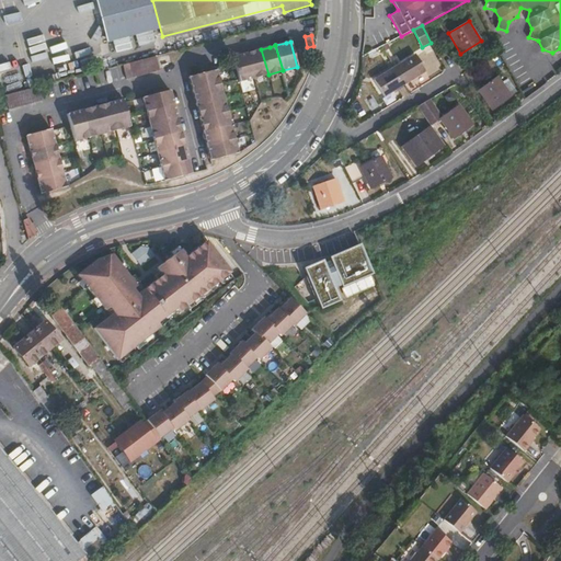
[(254,78),(268,75),(261,49),(255,50),(248,53),(254,78)]
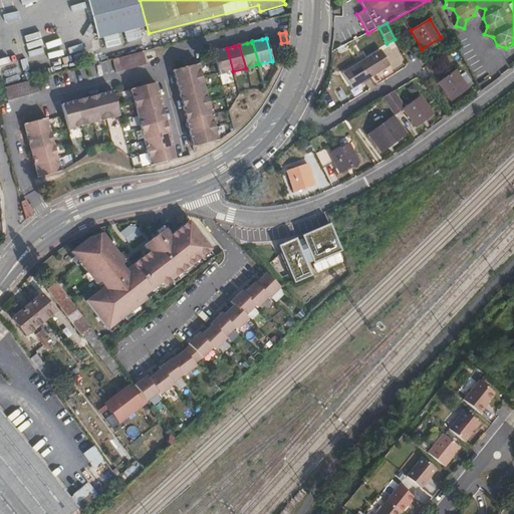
[(219,75),(233,71),(227,48),(220,50),(213,52),(219,75)]
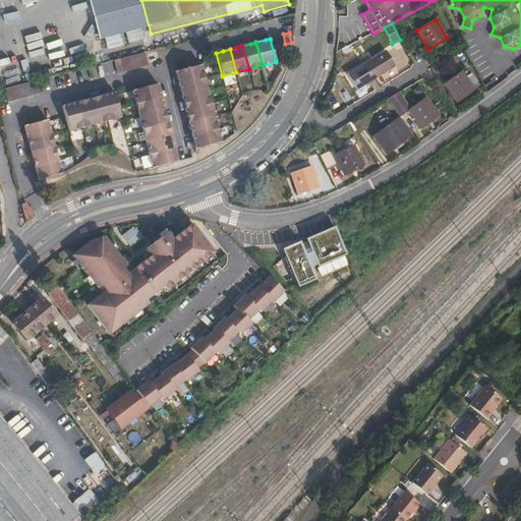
[(385,50),(366,62),(377,78),(395,66),(385,50)]
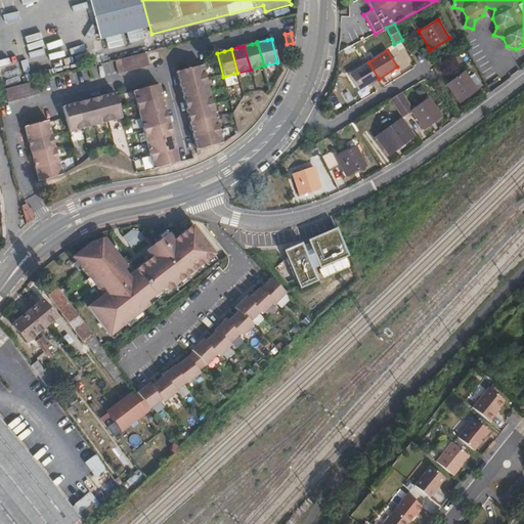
[(148,67),(145,52),(137,54),(141,69),(148,67)]
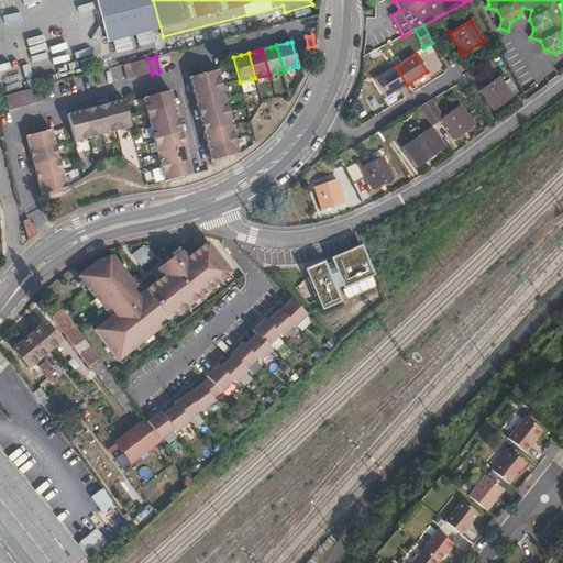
[(152,74),(147,58),(140,61),(143,76),(152,74)]
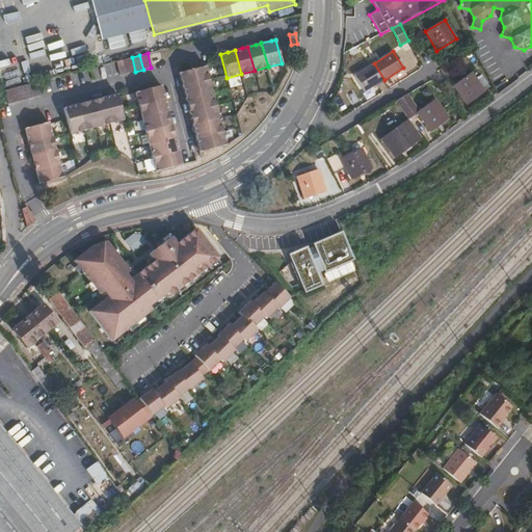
[(135,72),(132,57),(124,59),(128,73),(135,72)]
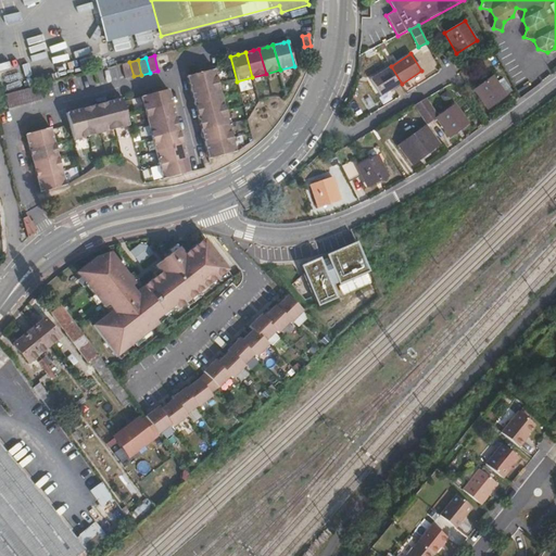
[(129,62),(122,64),(122,65),(125,79),(134,76),(129,62)]
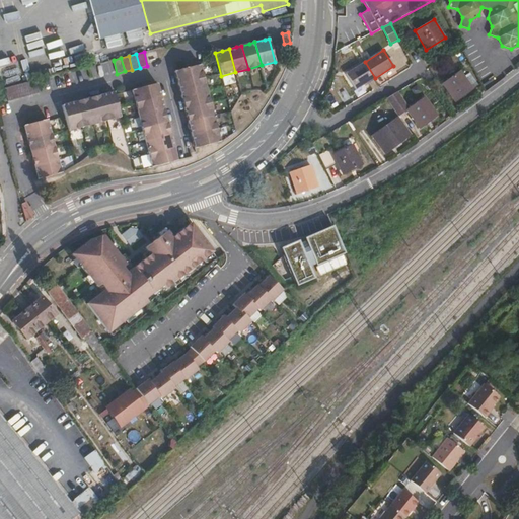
[(375,78),(365,62),(346,74),(356,89),(375,78)]
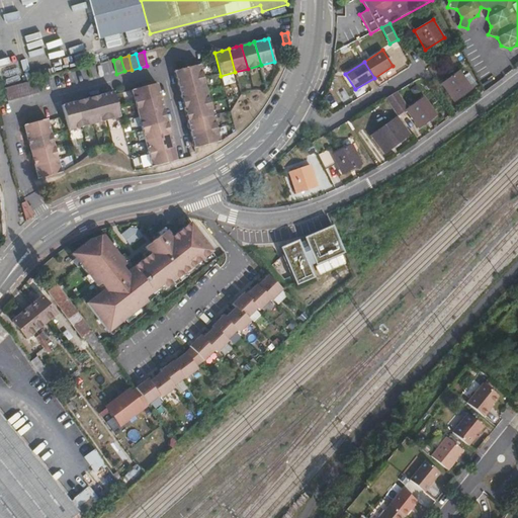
[(178,84),(203,78),(199,65),(174,71),(176,77),(178,84)]
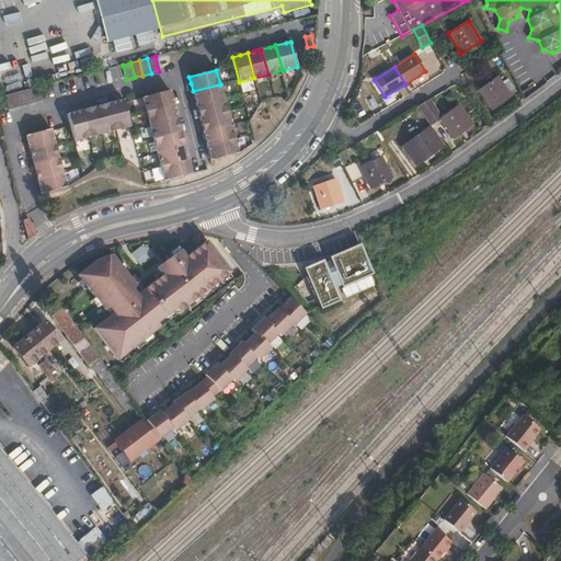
[(512,95),(502,82),(497,77),(478,91),(492,110),(512,95)]
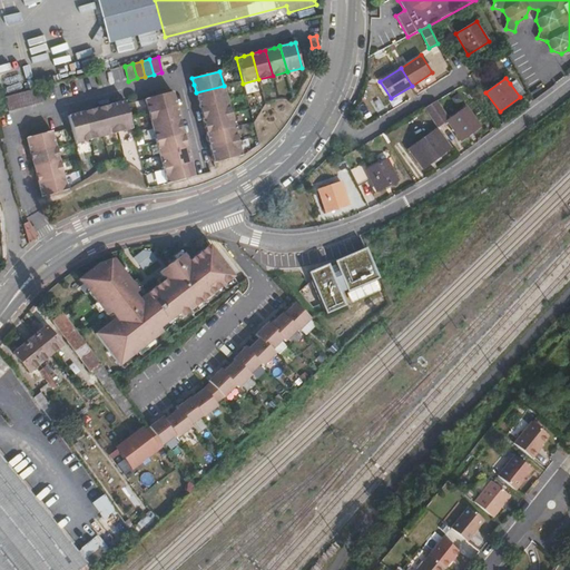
[(516,79),(510,84),(520,97),(526,92),(516,79)]
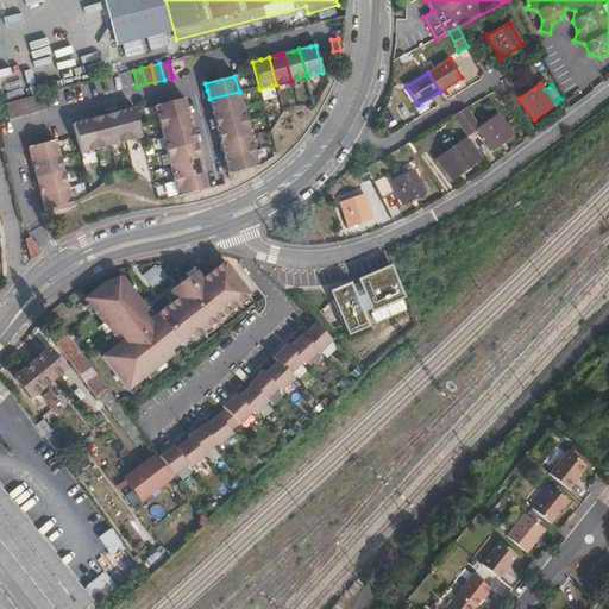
[(213,114),(243,106),(239,92),(209,99),(211,106),(213,114)]
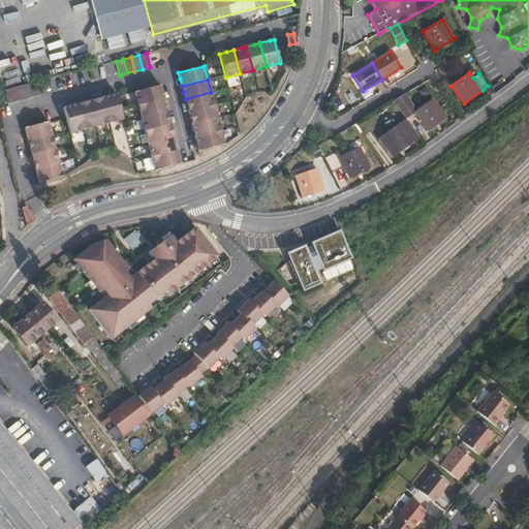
[(28,84),(31,97),(39,95),(36,82),(28,84)]
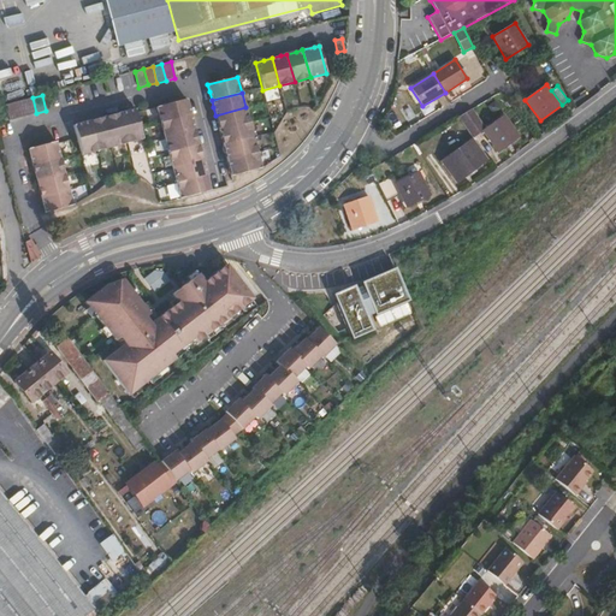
[(23,100),(28,116),(36,113),(33,98),(23,100)]
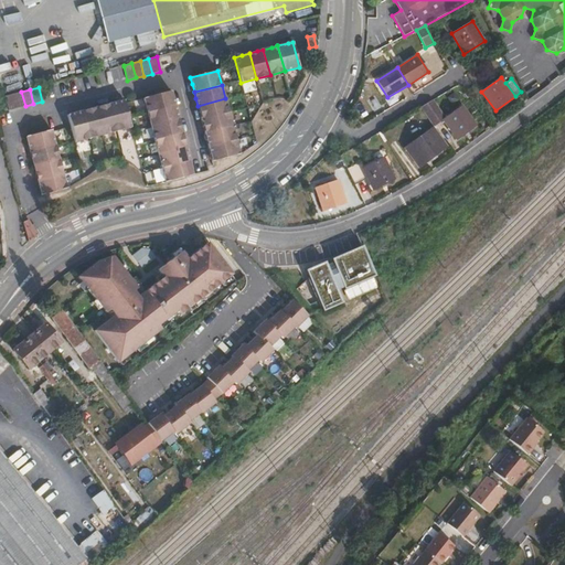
[(147,113),(174,106),(173,99),(171,91),(144,98),(147,113)]
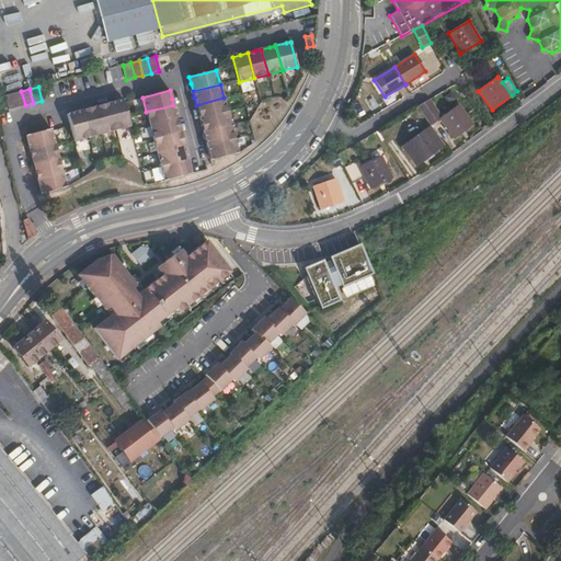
[(13,93),(18,107),(25,105),(21,91),(13,93)]
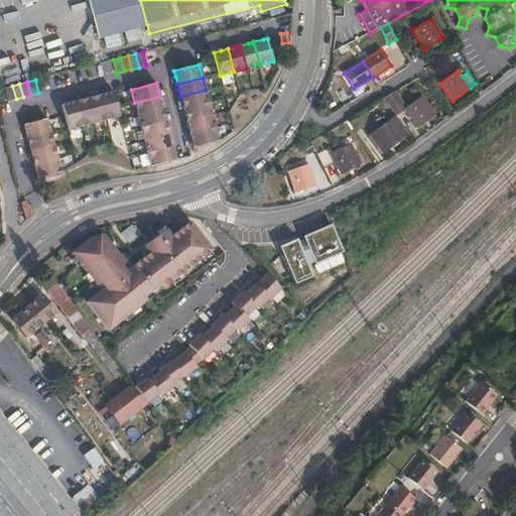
[(12,86),(4,88),(8,101),(16,99),(12,86)]
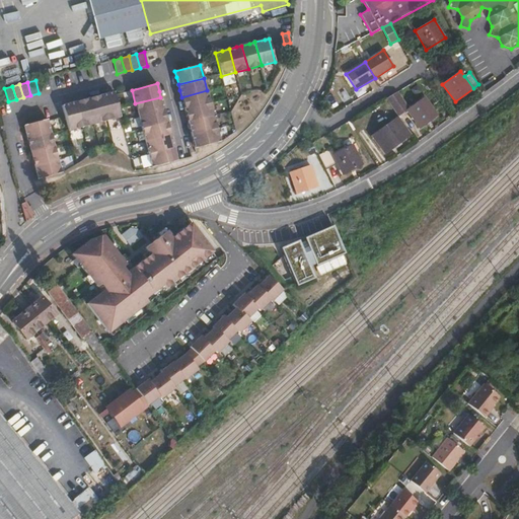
[(184,109),(210,103),(207,90),(181,97),(182,101),(184,109)]
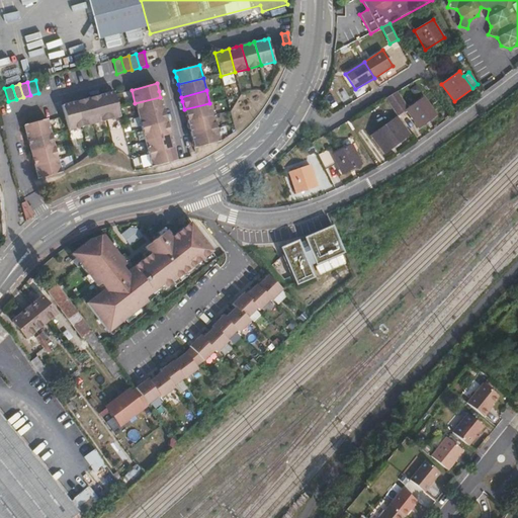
[(397,91),(385,98),(398,116),(406,110),(419,127),(437,114),(424,97),(409,108),(397,91)]
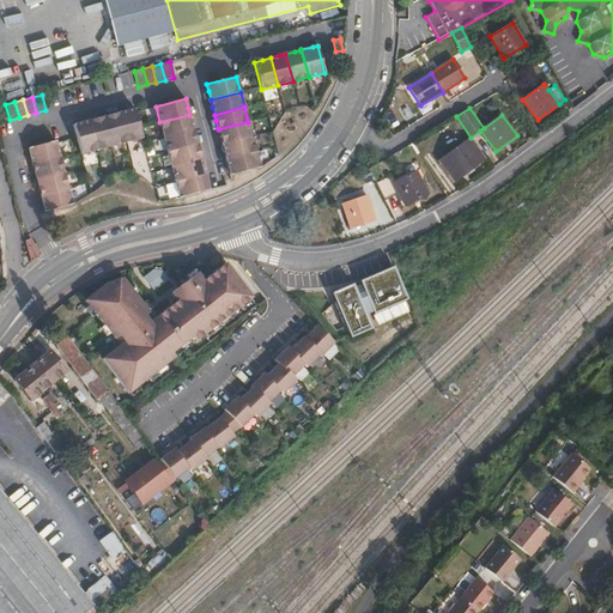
[(119,113),(127,143),(143,139),(134,109),(128,110),(119,113)]
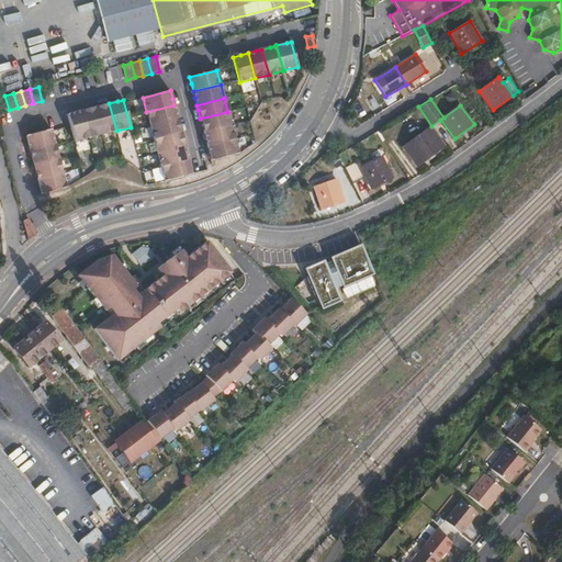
[(96,107),(102,134),(116,131),(109,103),(102,105),(96,107)]
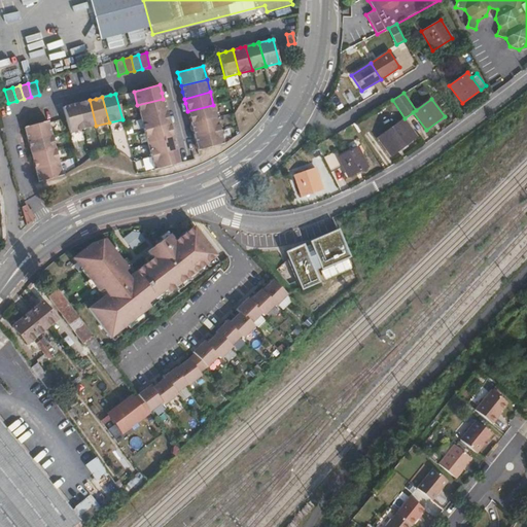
[(140,118),(166,111),(165,106),(163,99),(137,105),(140,118)]
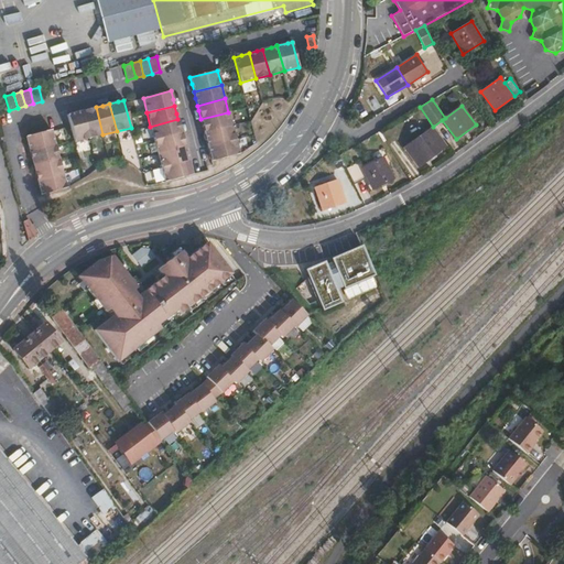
[(82,111),(89,139),(102,134),(96,107),(88,109),(82,111)]
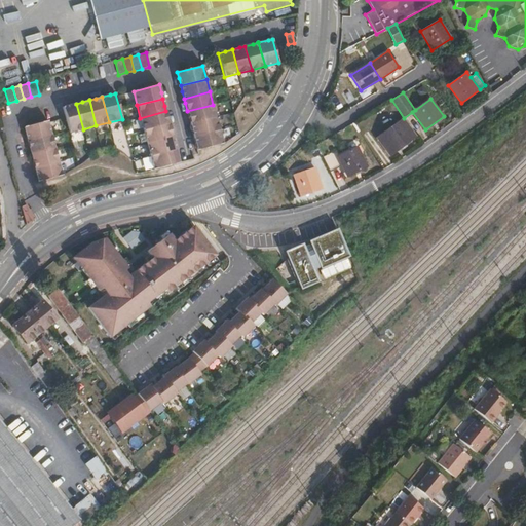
[(70,133),(83,129),(76,104),(71,105),(63,107),(70,133)]
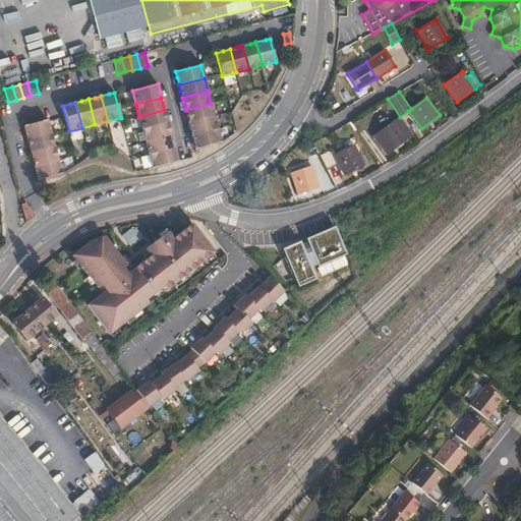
[(188,123),(214,116),(211,104),(185,110),(186,115),(188,123)]
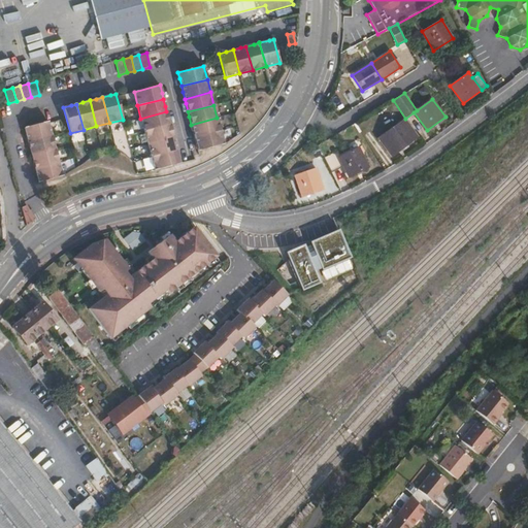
[(144,131),(170,124),(168,118),(166,111),(140,119),(144,131)]
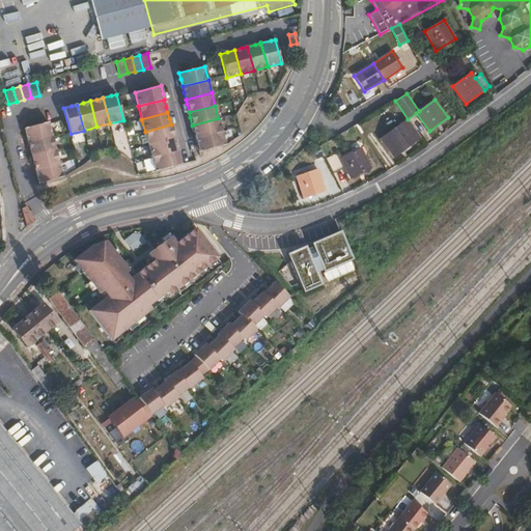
[(222,132),(218,118),(192,126),(194,132),(196,138),(222,132)]
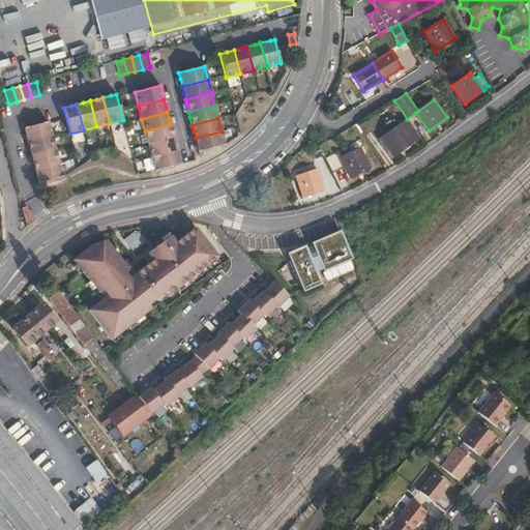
[(407,119),(379,139),(392,157),(419,137),(407,119)]
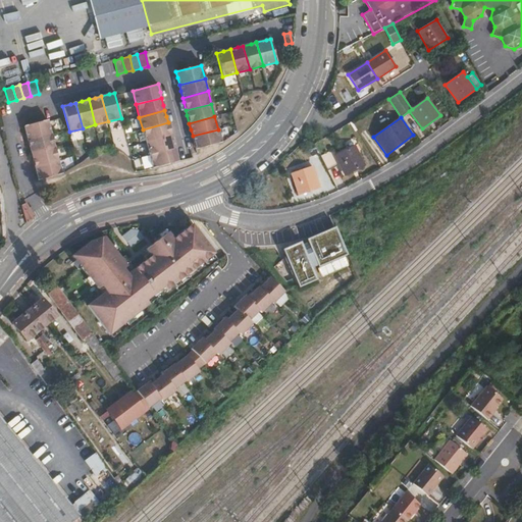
[(25,133),(28,141),(51,134),(48,120),(23,126),(25,133)]
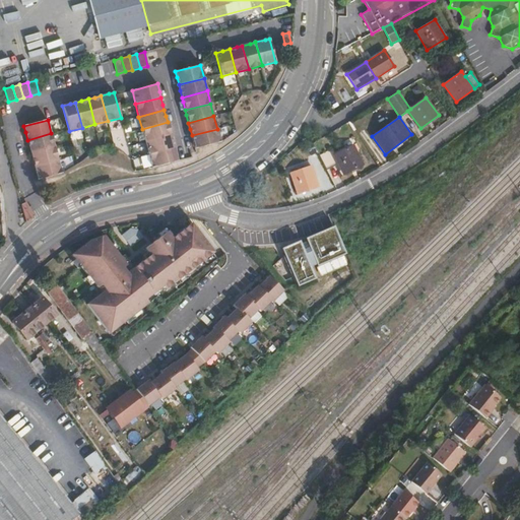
[(145,142),(171,135),(169,128),(168,122),(142,129),(145,142)]
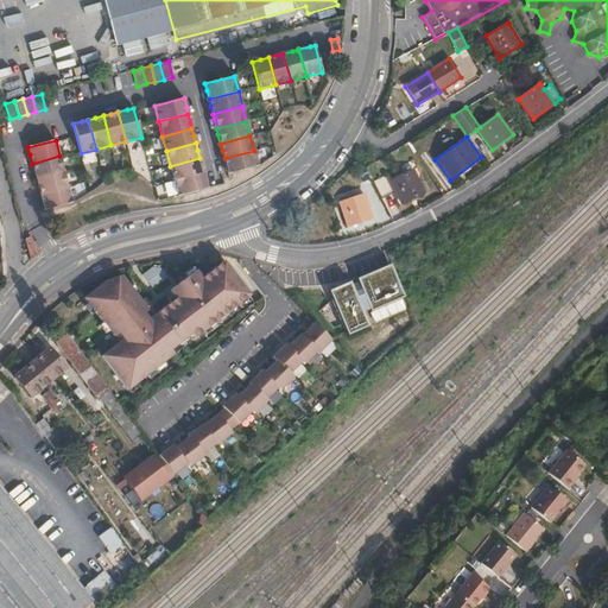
[(258,166),(254,151),(225,158),(227,168),(228,173),(258,166)]
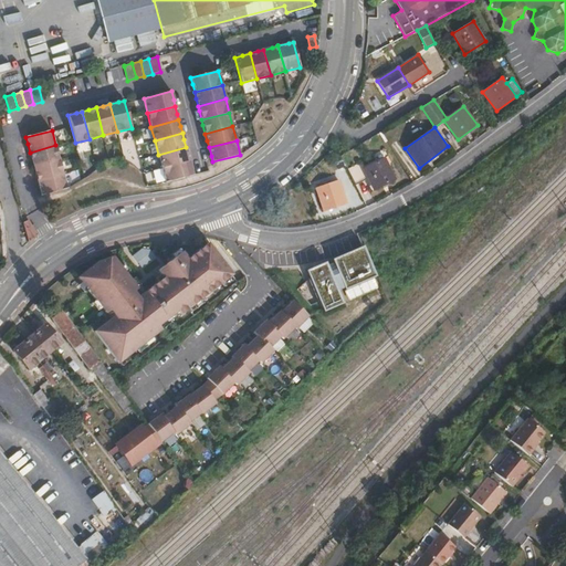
[(32,158),(34,166),(60,159),(55,145),(30,153),(32,158)]
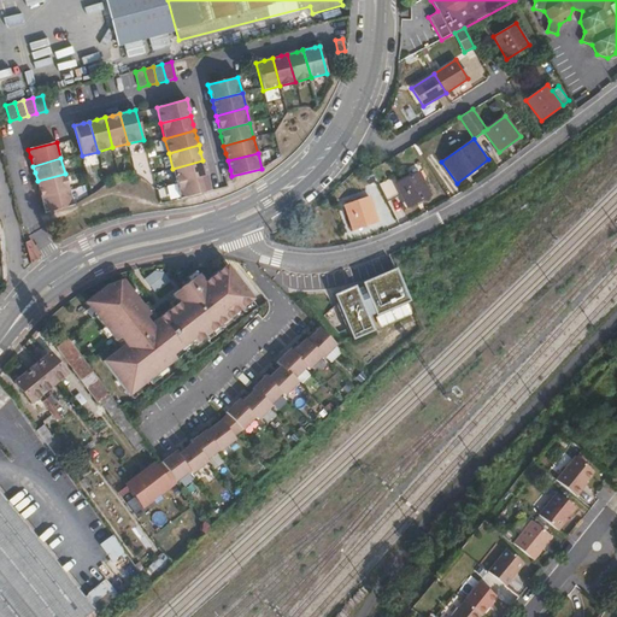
[(176,183),(206,176),(204,168),(203,160),(172,169),(176,183)]
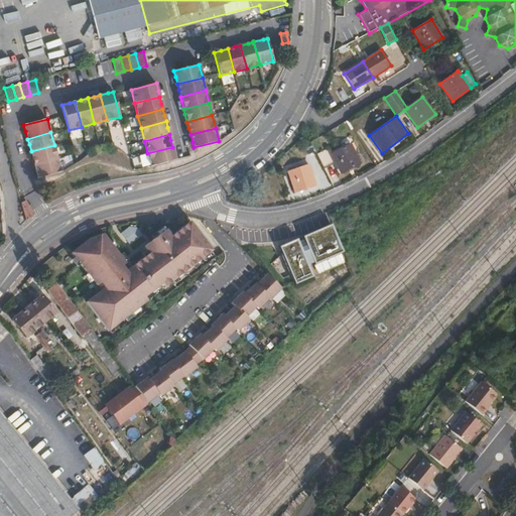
[(317,154),(325,169),(336,163),(341,173),(361,163),(351,143),(331,154),(328,148),(317,154)]
